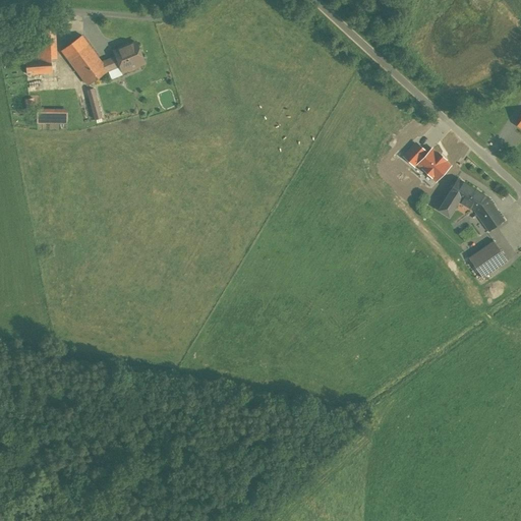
[(26,60),(27,74),(52,73),(49,23),(37,23),(40,60),(26,60)]
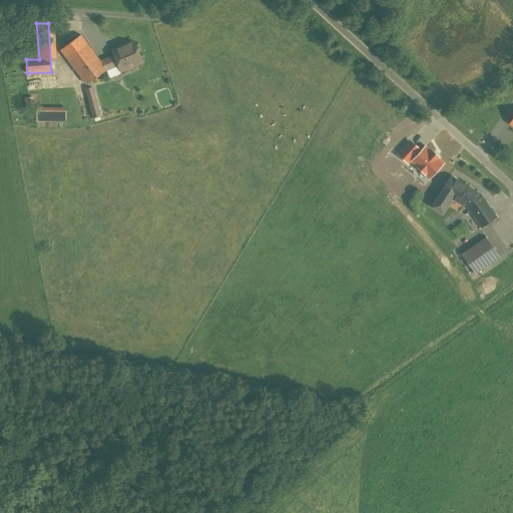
[(100,61),(80,35),(61,49),(87,84),(106,70),(100,61)]
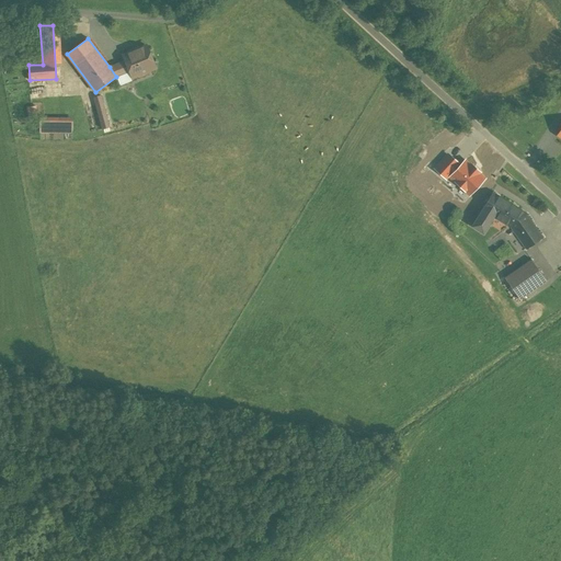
[(133,77),(138,75),(140,77),(146,75),(146,72),(156,68),(147,45),(124,55),(126,60),(130,70),(133,77)]
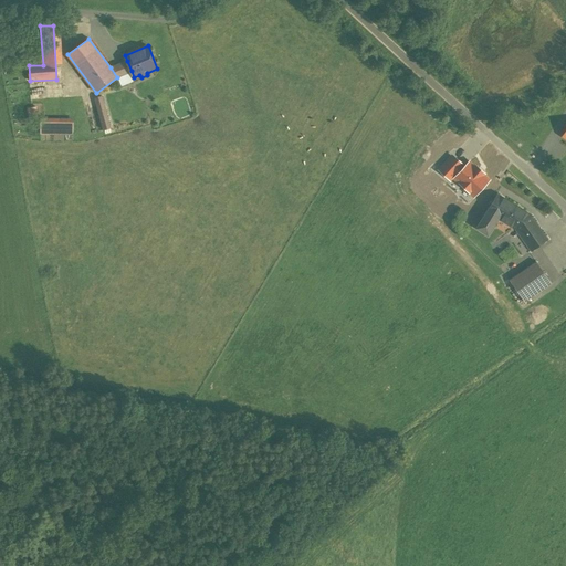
[(127,61),(111,67),(117,77),(132,71),(127,61)]
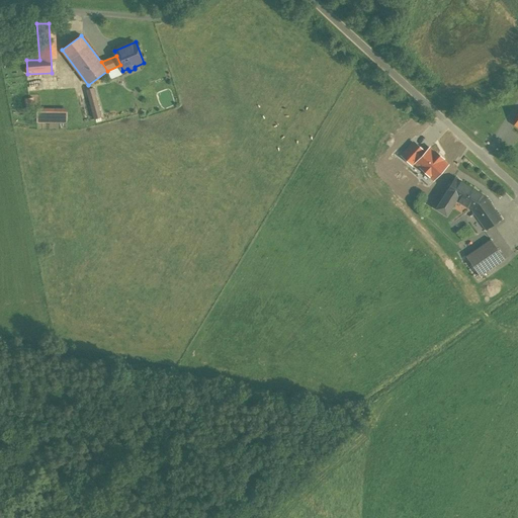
[(107,71),(110,78),(123,73),(122,71),(120,65),(107,71)]
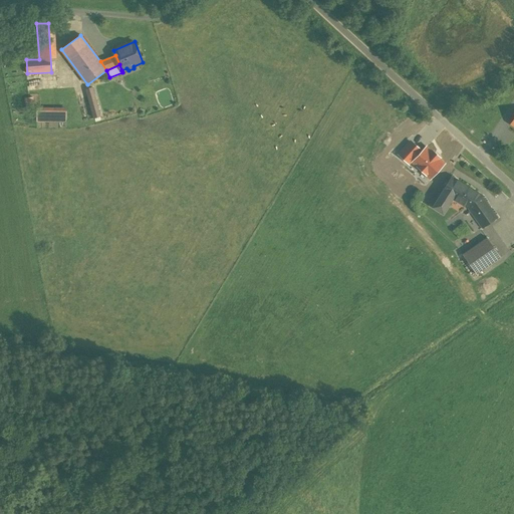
[(94,86),(86,88),(95,118),(102,116),(94,86)]
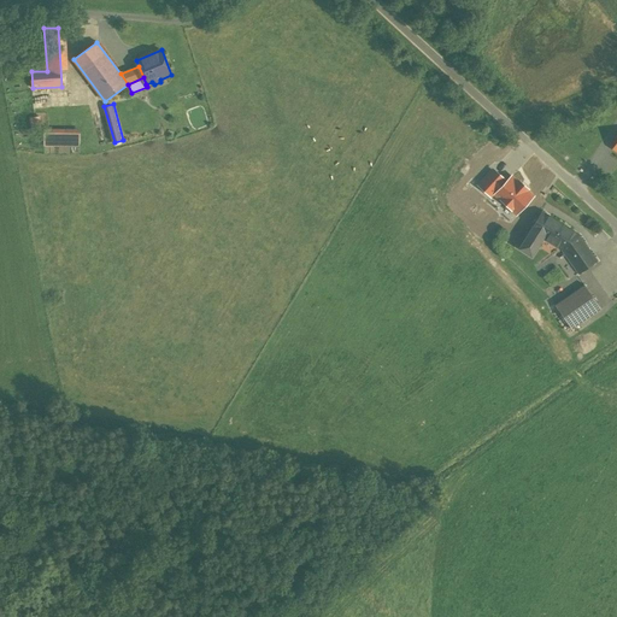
[(30,118),(31,129),(41,128),(40,117),(30,118)]
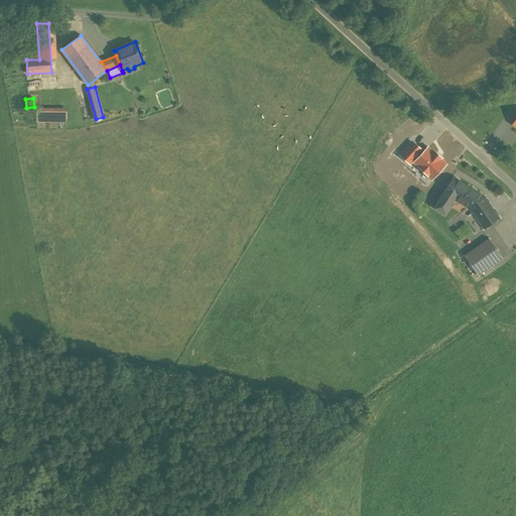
[(67,112),(37,111),(37,121),(67,121),(67,112)]
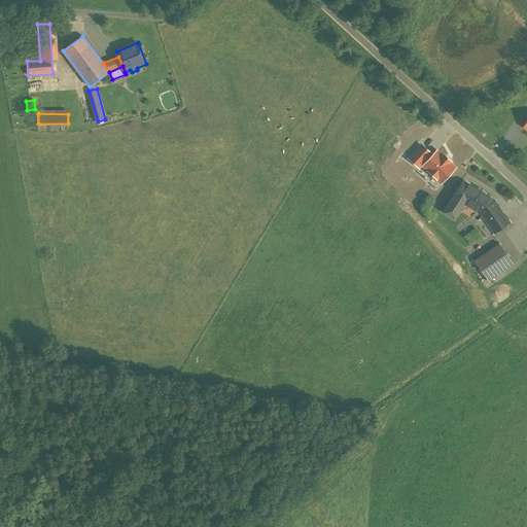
[(405,167),(436,180),(440,174),(446,177),(452,162),(413,146),(405,167)]
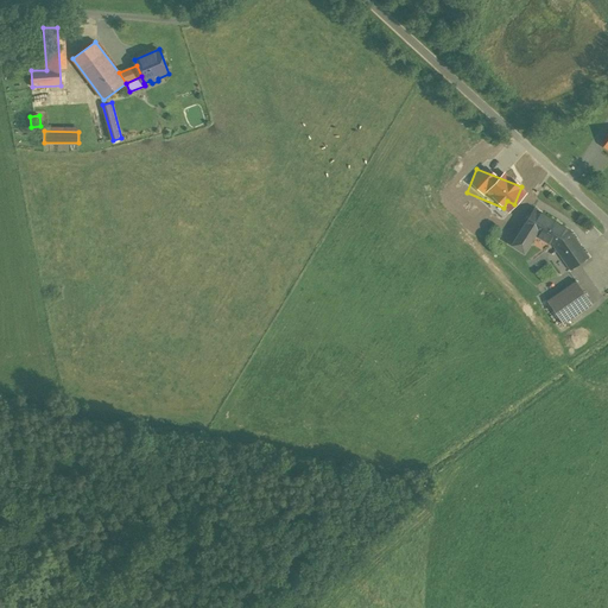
[(552,244),(569,232),(555,223),(556,222),(534,209),(524,227),(512,245),(524,252),(536,234),(544,240),(545,239),(552,244)]
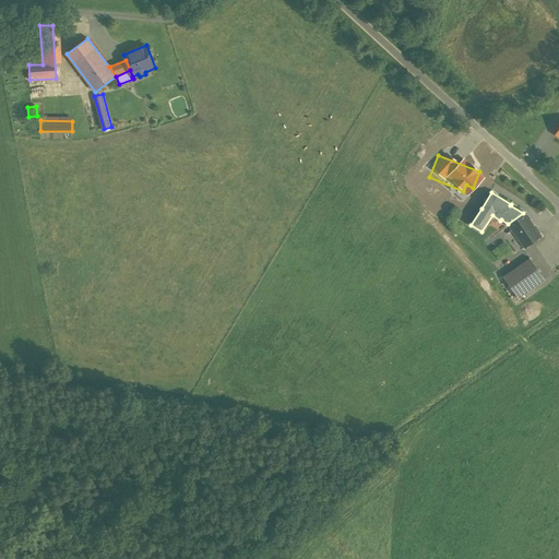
[(523,213),(508,224),(525,248),(540,237),(524,213),(523,213)]
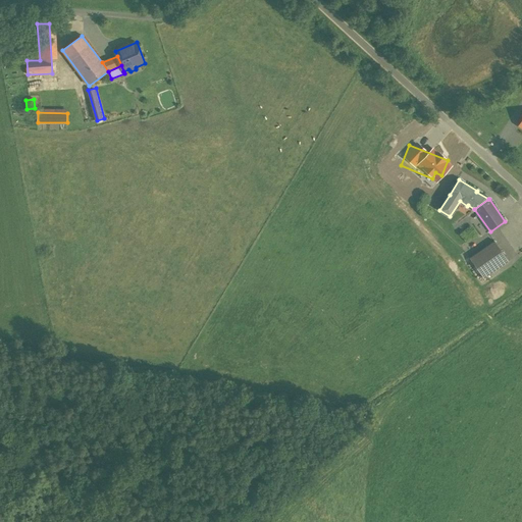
[(509,261),(494,241),(469,258),(483,278),(509,261)]
